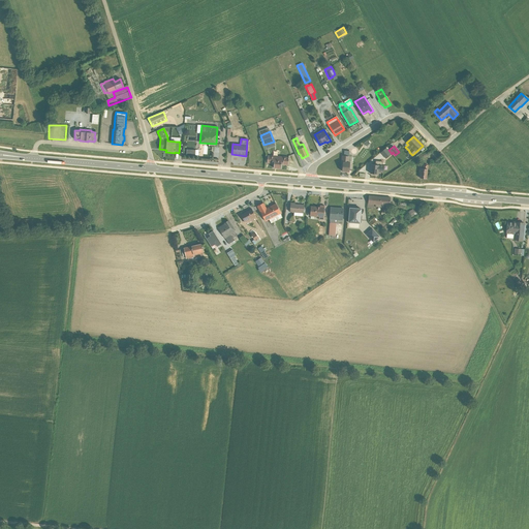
[(422,154),(417,156),(418,158),(422,157),(422,158),(424,157),(424,158),(435,152),(432,147),(429,149),(429,150),(422,154)]
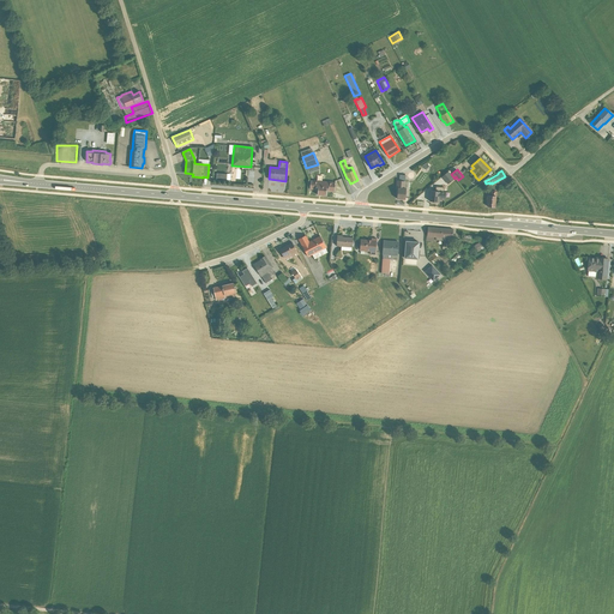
[(455,179),(451,174),(449,172),(441,178),(447,185),(455,179)]
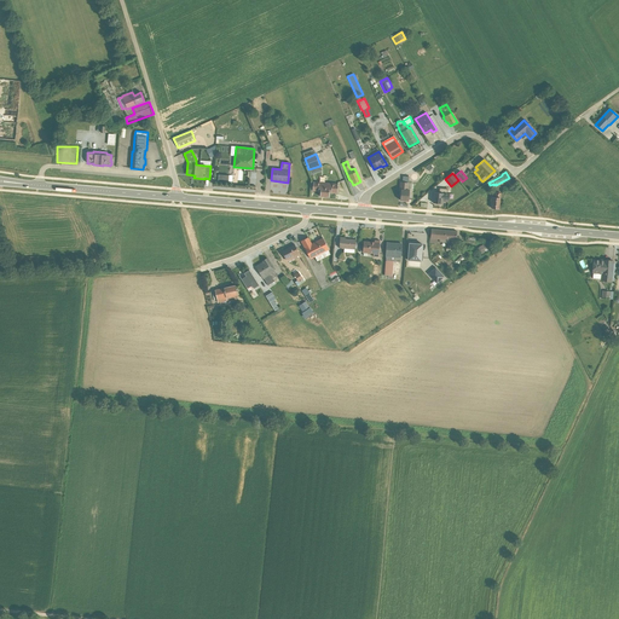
[(408,183),(409,177),(403,177),(401,183),(400,183),(399,190),(400,190),(400,201),(409,201),(409,190),(409,183),(408,183)]
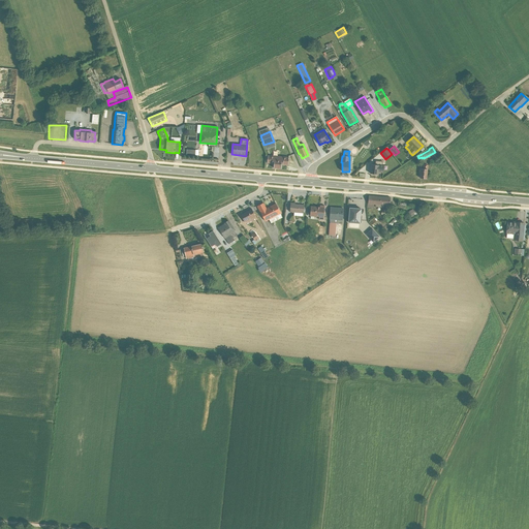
[(268,155),(267,163),(274,164),(273,168),(280,168),(281,164),(287,165),(288,157),(268,155)]
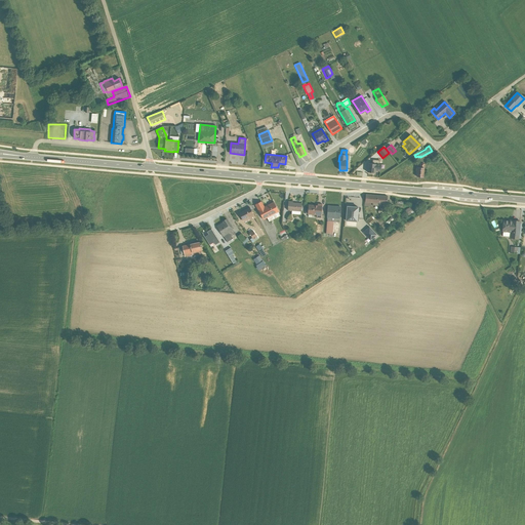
[(367,172),(375,173),(375,171),(380,171),(380,165),(378,165),(379,161),(372,160),(372,164),(368,164),(367,172)]
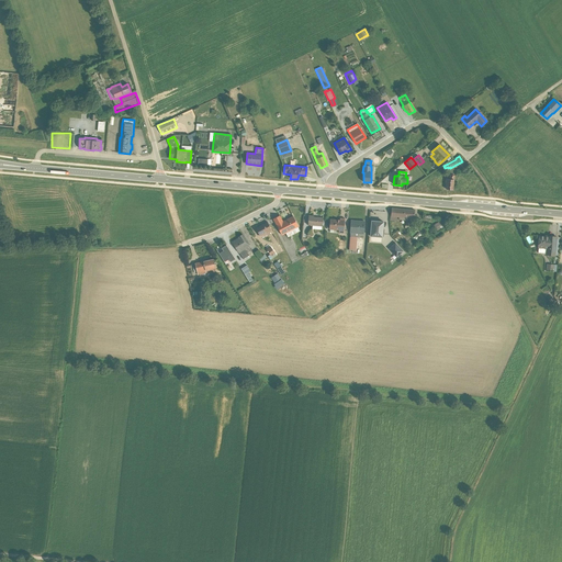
[(446,189),(452,190),(453,180),(454,180),(454,176),(450,175),(449,180),(446,179),(445,184),(446,184),(446,189)]
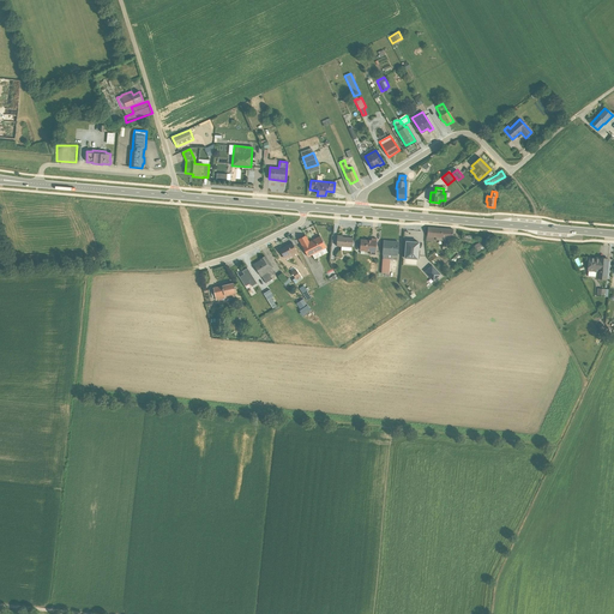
[(427,228),(426,241),(433,241),(433,238),(435,238),(435,240),(444,241),(444,239),(447,239),(447,242),(451,244),(452,230),(427,228)]
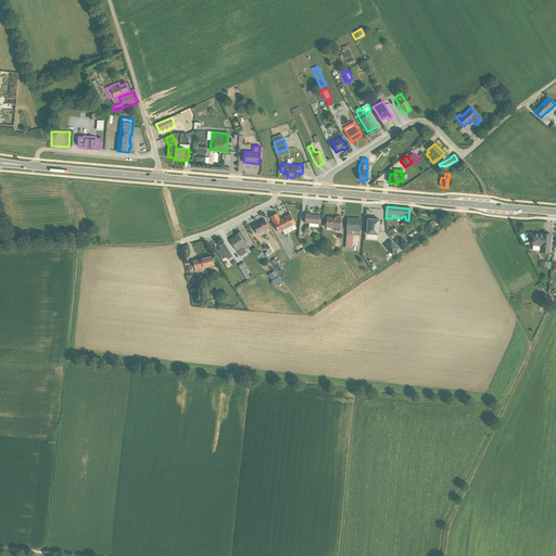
[(310,214),(305,213),(304,223),(308,224),(308,227),(317,227),(318,224),(319,215),(310,215),(310,214)]
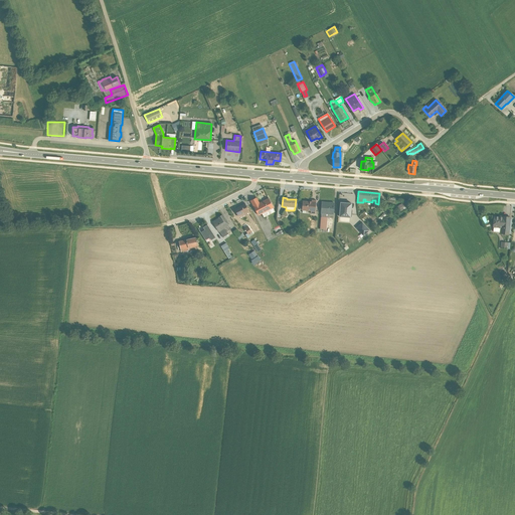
[(255,198),(250,201),(258,215),(273,208),(268,198),(259,203),(255,198)]
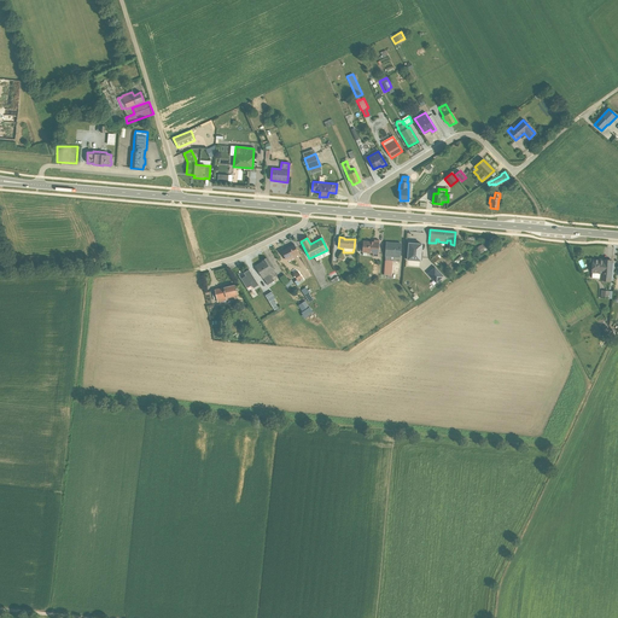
[(481,255),(494,245),(489,239),(476,249),(477,251),(478,251),(481,255)]
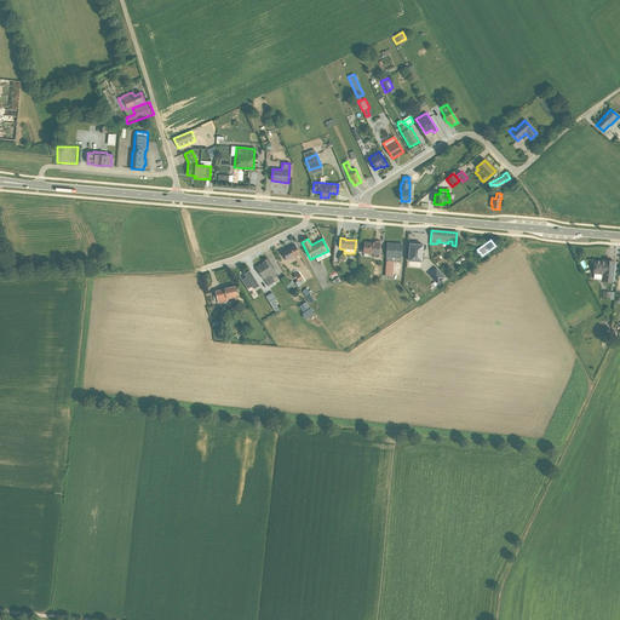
[(374,242),(363,242),(363,250),(360,250),(359,253),(373,254),(373,257),(379,258),(380,241),(374,241),(374,242)]
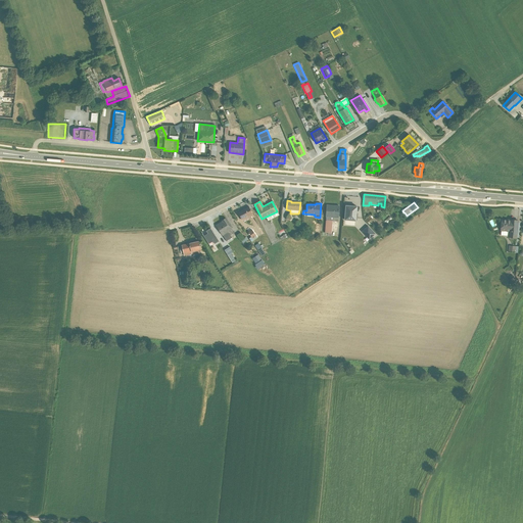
[(338,222),(339,206),(327,205),(326,221),(325,221),(325,233),(327,233),(327,236),(331,237),(332,221),(338,222)]
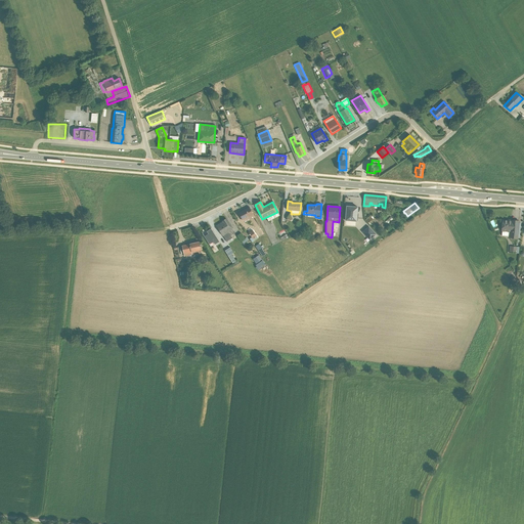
[(346,206),(345,220),(356,221),(357,207),(346,206)]
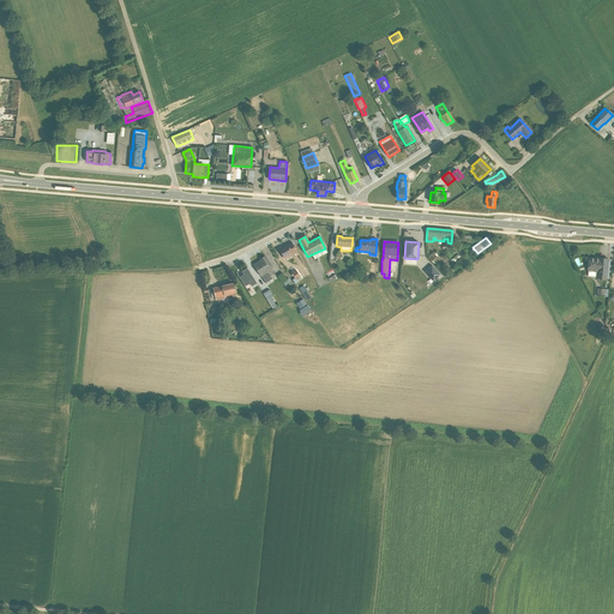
[(292,242),(280,250),(284,260),(289,258),(289,259),(299,256),(292,242)]
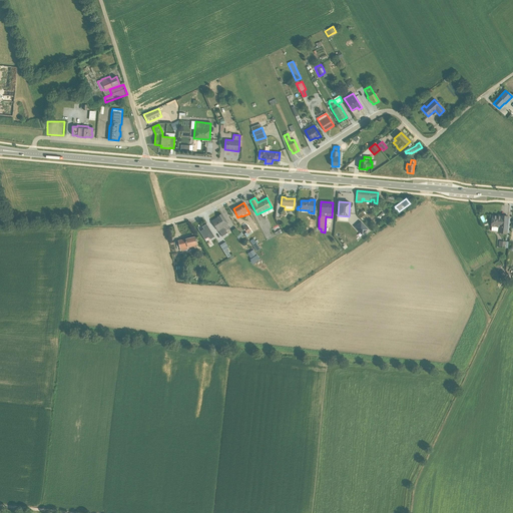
[(363,210),(358,215),(360,218),(366,213),(363,210)]
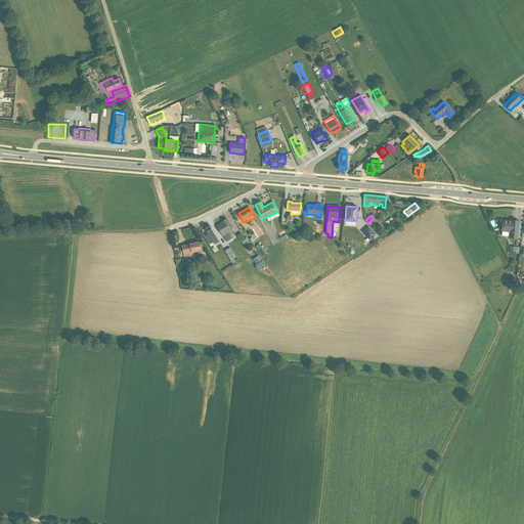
[(226,219),(222,221),(223,222),(216,226),(222,235),(226,242),(232,238),(228,232),(232,229),(226,219)]
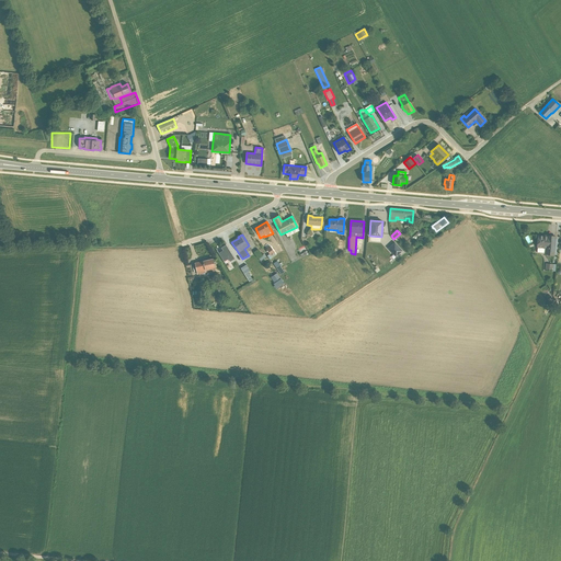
[(547,237),(538,237),(537,248),(545,249),(545,254),(553,255),(553,254),(556,254),(558,239),(554,239),(556,237),(547,236),(547,237)]
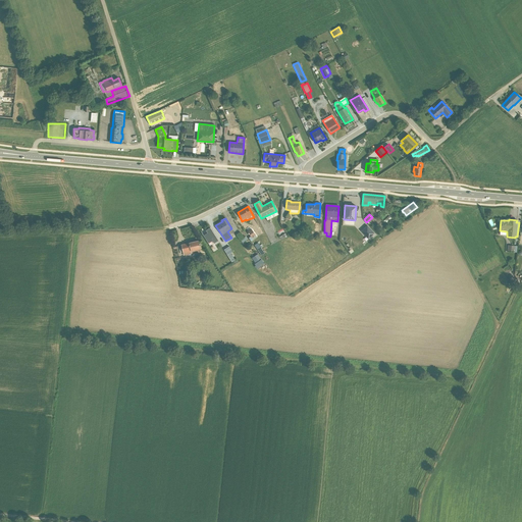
[(367,225),(360,230),(368,240),(374,233),(367,225)]
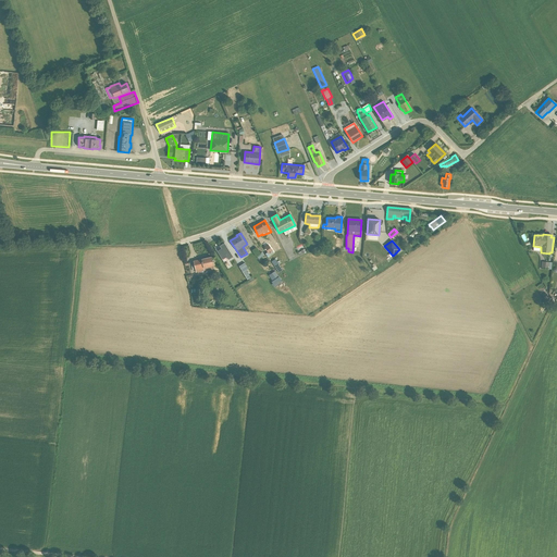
[(224,243),(219,246),(221,249),(217,251),(222,259),(226,257),(227,260),(233,257),(224,243)]
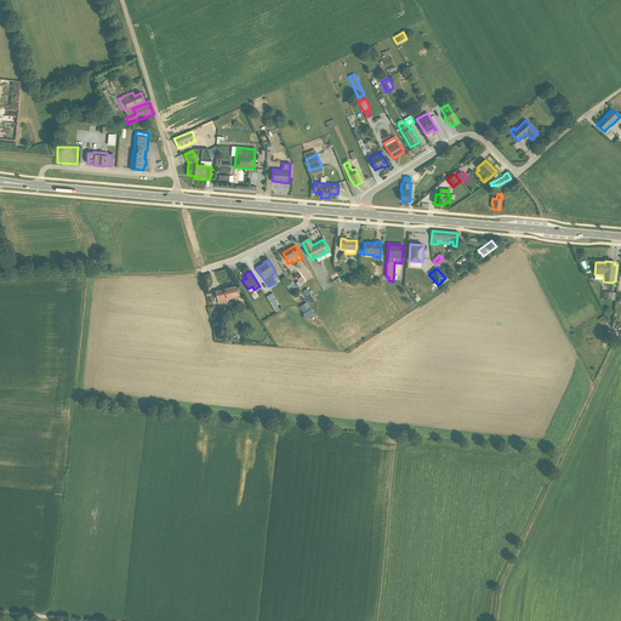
[(298,273),(294,275),(297,281),(295,283),(298,288),(306,283),(298,273)]
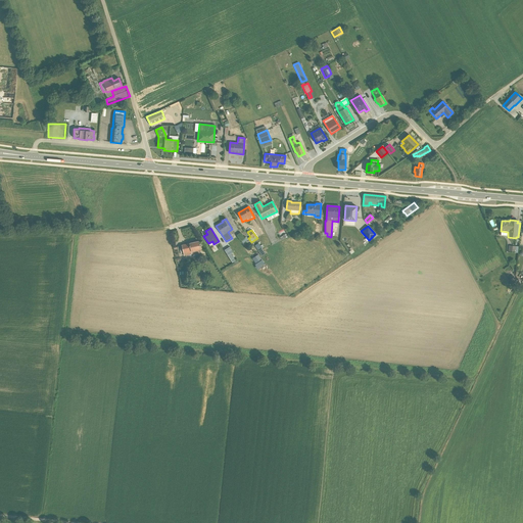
[(198,253),(200,252),(198,241),(181,245),(184,256),(191,254),(191,253),(197,251),(198,253)]
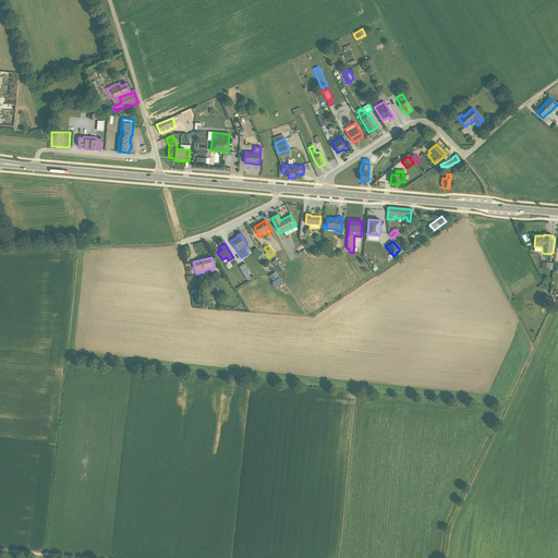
[(283,271),(276,259),(271,263),(279,274),(283,271)]
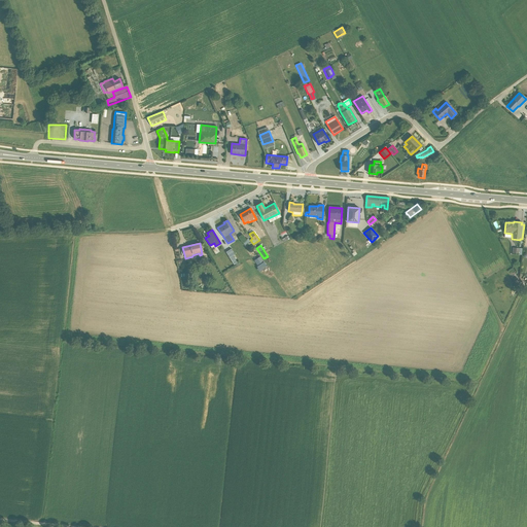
[(235,254),(232,249),(225,252),(234,265),(237,262),(233,255),(235,254)]
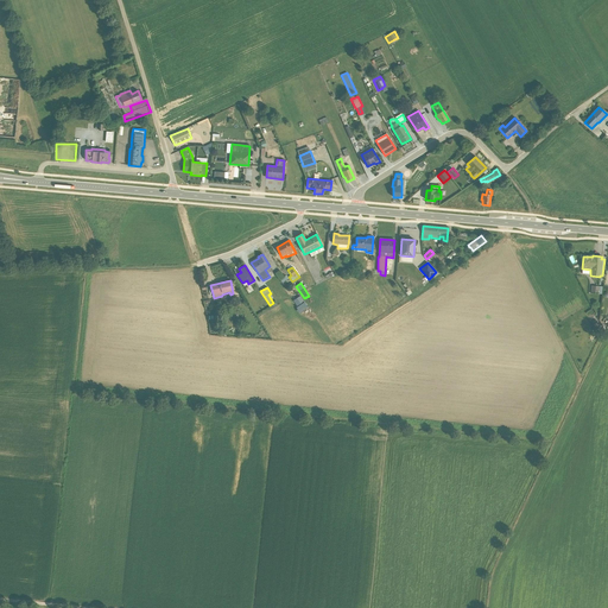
[(301,296),(293,301),(297,306),(296,308),(297,310),(299,314),(308,308),(301,296)]
